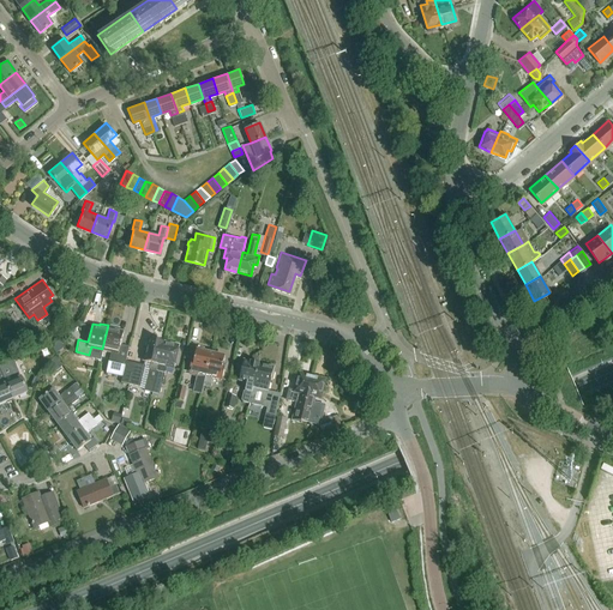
[(121,374),(128,344),(120,343),(122,330),(115,328),(116,327),(108,325),(102,349),(110,350),(106,370),(121,374)]
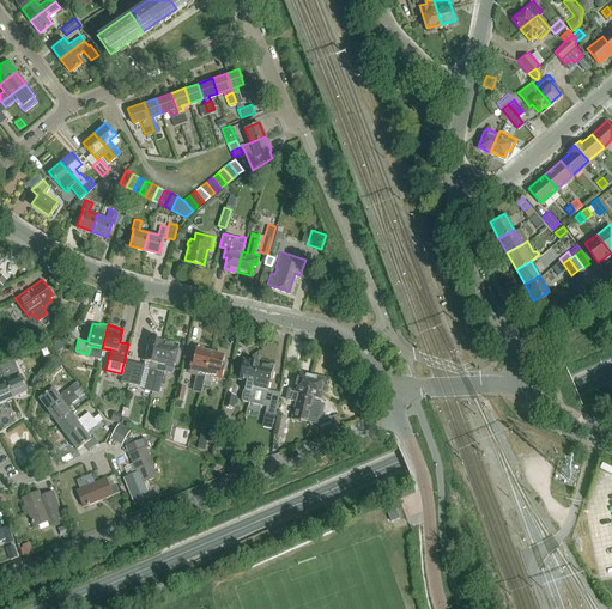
[(152,389),(163,339),(149,335),(147,338),(146,338),(145,343),(146,345),(143,358),(151,360),(144,388),(152,389)]
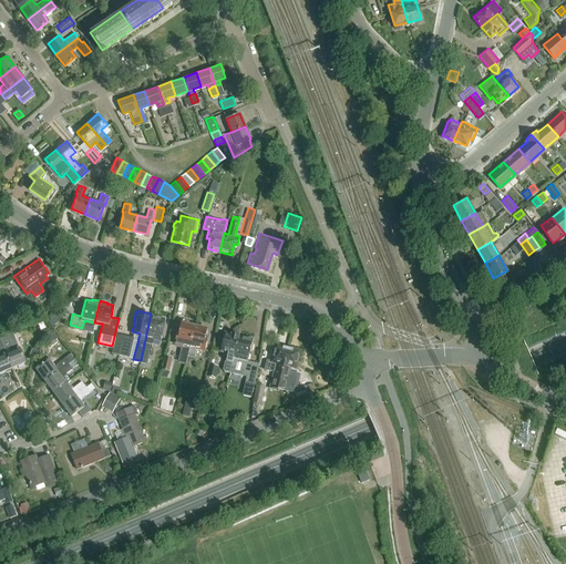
[(157,315),(157,316),(151,314),(141,360),(146,362),(153,337),(160,338),(165,317),(163,317),(163,316),(157,315)]
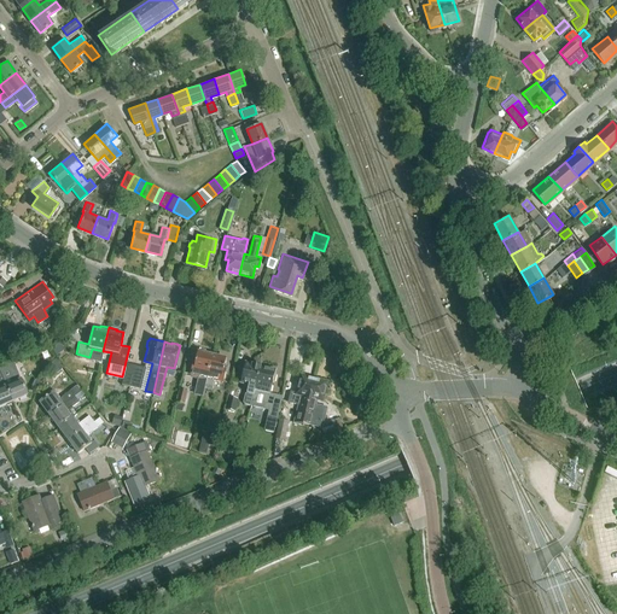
[(203,395),(204,387),(213,352),(205,351),(205,352),(197,350),(195,360),(193,360),(190,372),(197,373),(193,392),(203,395)]
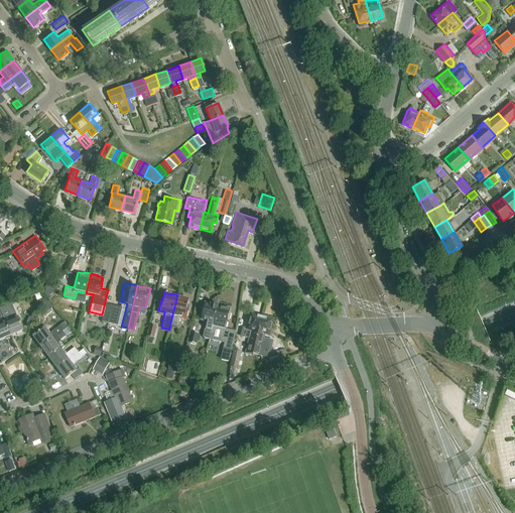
[(181,295),(177,294),(170,324),(176,325),(178,315),(186,316),(188,306),(186,306),(188,298),(181,296),(181,295)]
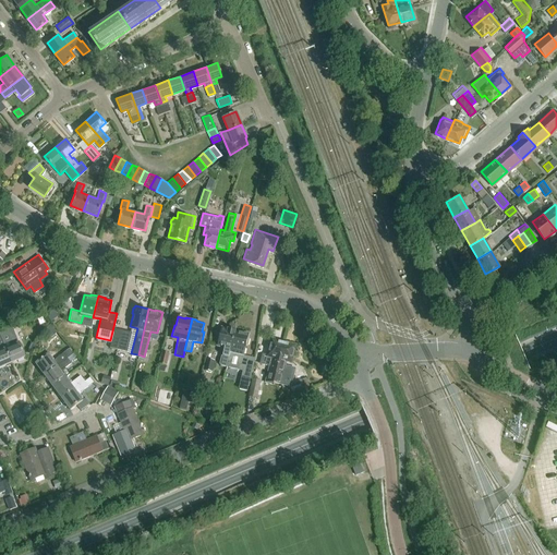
[(5,327),(0,329),(0,336),(11,361),(24,356),(17,340),(11,325),(5,327)]
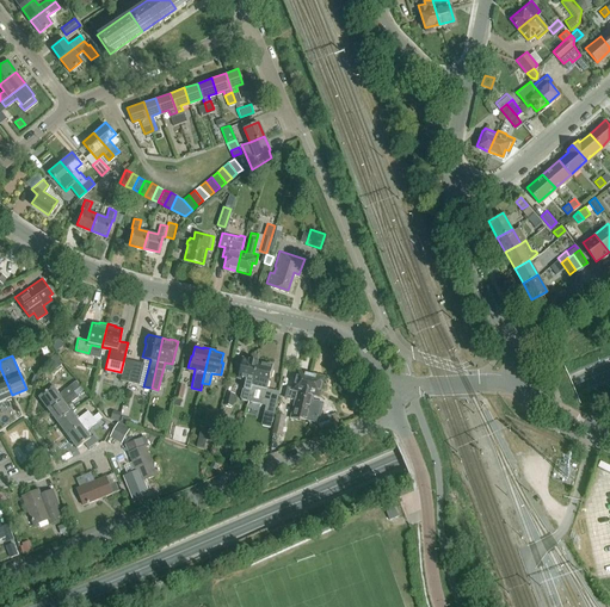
[(240,396),(240,398),(247,400),(248,398),(257,359),(242,355),(241,357),(240,357),(239,363),(240,364),(238,376),(246,378),(244,388),(241,386),(239,396),(240,396)]
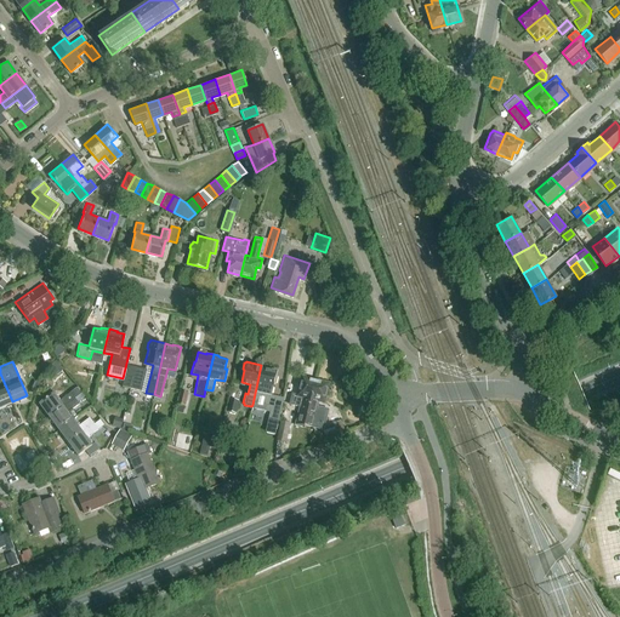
[(128,364),(123,384),(141,389),(146,369),(128,364)]
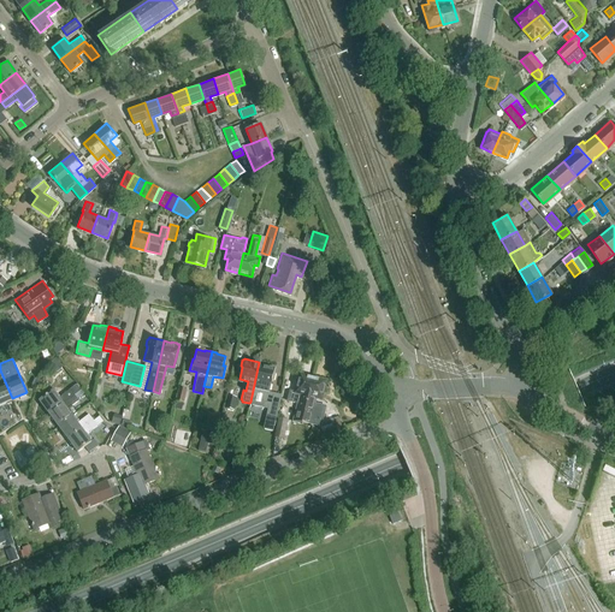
[(276,415),(281,393),(271,391),(273,379),(275,372),(273,370),(275,366),(259,362),(250,402),(267,405),(266,410),(266,413),(276,415)]
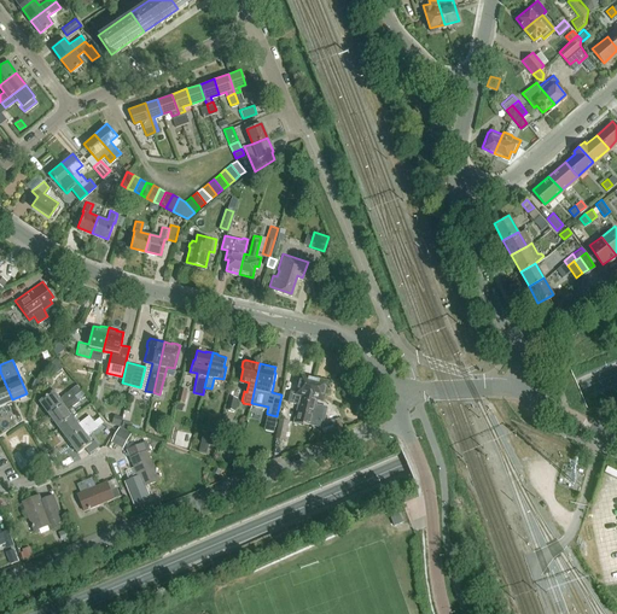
[(0,404),(12,399),(0,372),(0,404)]
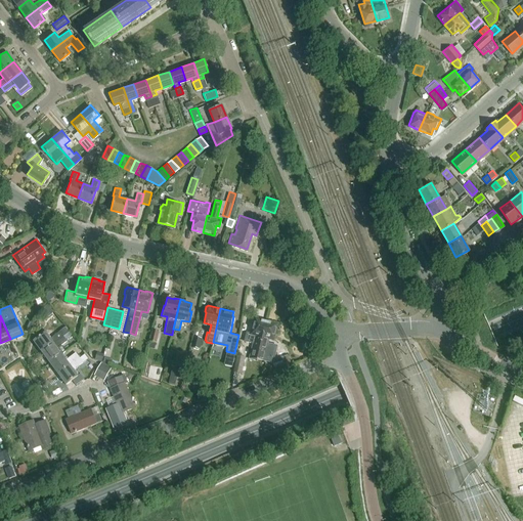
[(290,317),(295,340),(304,338),(299,315),(290,317)]
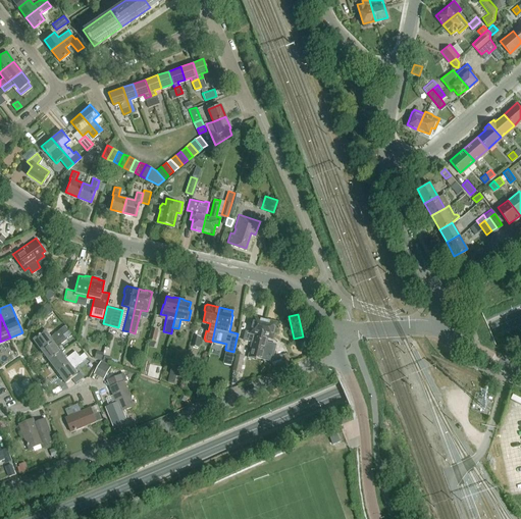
[(245,329),(243,338),(252,341),(248,356),(255,357),(256,354),(258,348),(265,317),(262,316),(262,317),(254,315),(250,331),(245,329)]
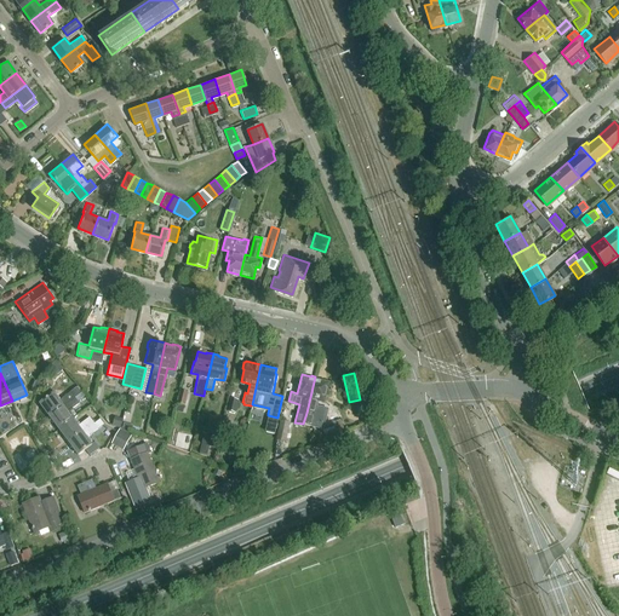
[(307,413),(304,420),(313,422),(317,404),(316,404),(317,398),(324,399),(328,381),(317,379),(317,378),(315,376),(307,413)]
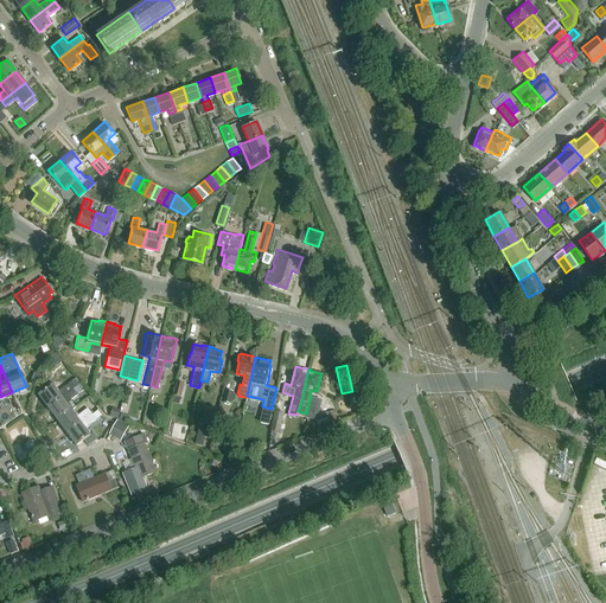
[(48,406),(72,387),(80,383),(75,377),(57,390),(51,383),(38,393),(48,406)]
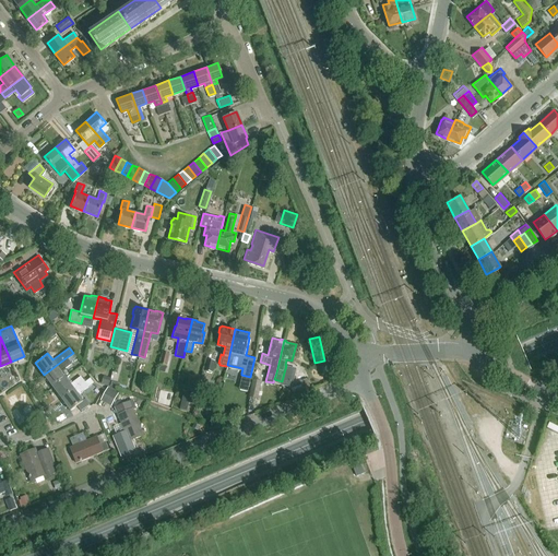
[(163,351),(159,362),(166,364),(169,352),(163,351)]
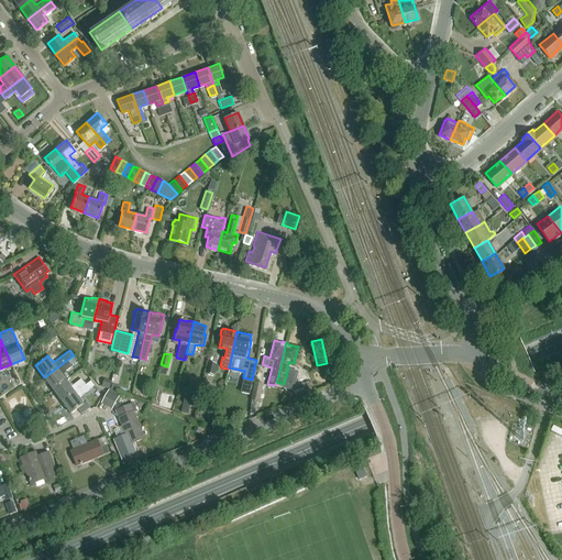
[(53,388),(65,379),(69,375),(65,370),(72,364),(69,363),(67,360),(44,377),(53,388)]
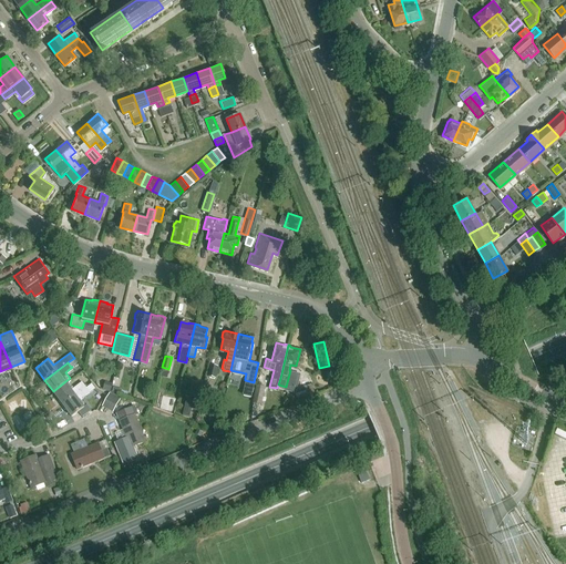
[(211,363),(208,373),(215,376),(217,365),(211,363)]
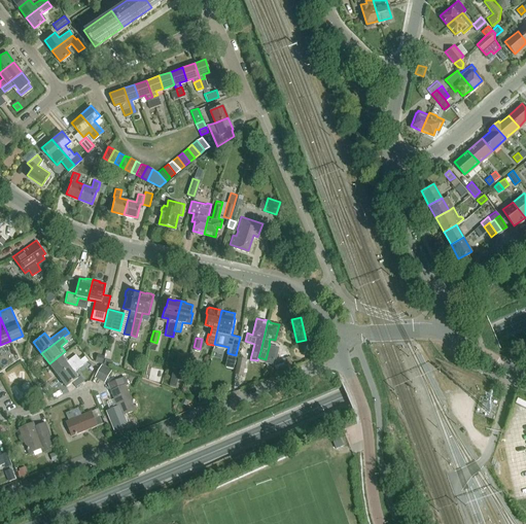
[(49,363),(59,375),(80,358),(75,353),(66,360),(61,354),(49,363)]
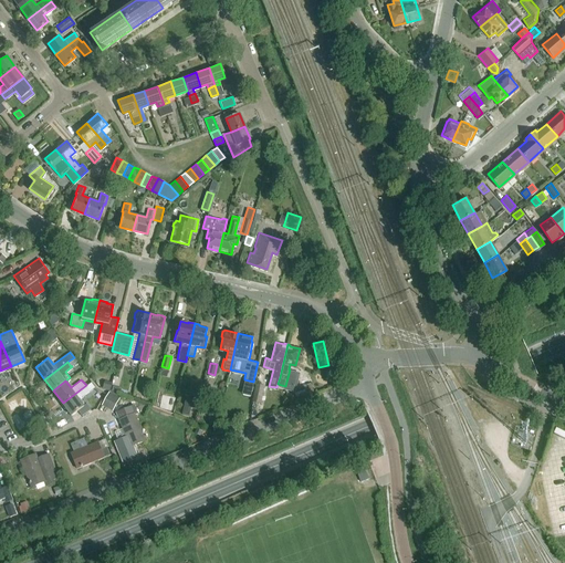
[(91,382),(86,385),(63,403),(71,414),(77,408),(82,414),(91,407),(86,402),(83,404),(80,398),(95,386),(91,382)]
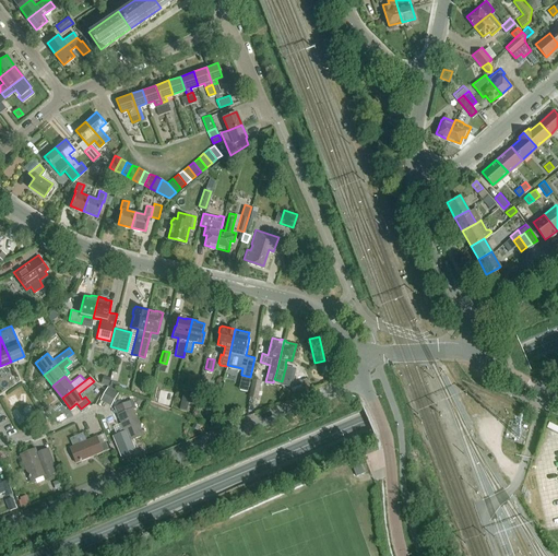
[(251,377),(248,395),(258,397),(261,379),(251,377)]
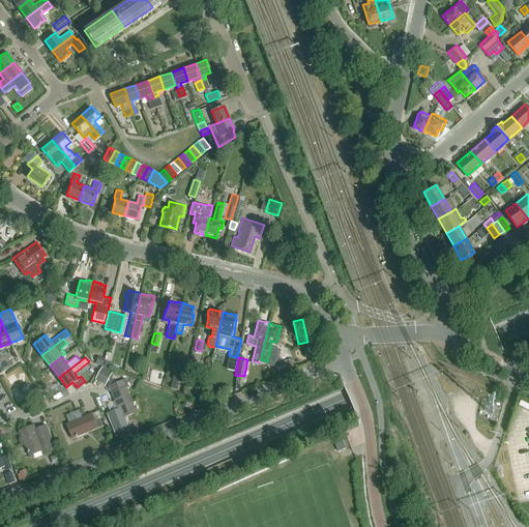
[(187,364),(181,363),(179,375),(173,374),(170,386),(176,388),(178,380),(183,381),(187,364)]
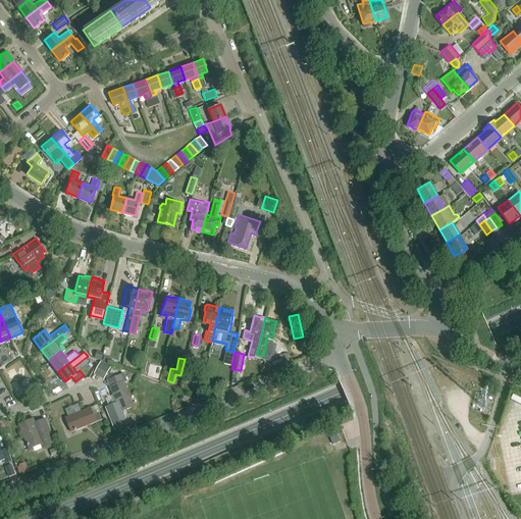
[(110,365),(100,359),(93,372),(103,377),(110,365)]
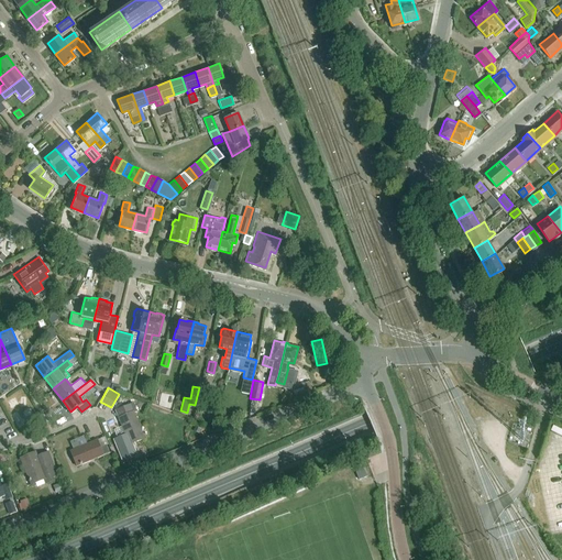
[(125,432),(117,436),(120,441),(128,438),(129,442),(144,436),(133,409),(136,408),(133,401),(132,401),(131,399),(122,403),(123,405),(119,406),(122,414),(118,416),(125,432)]
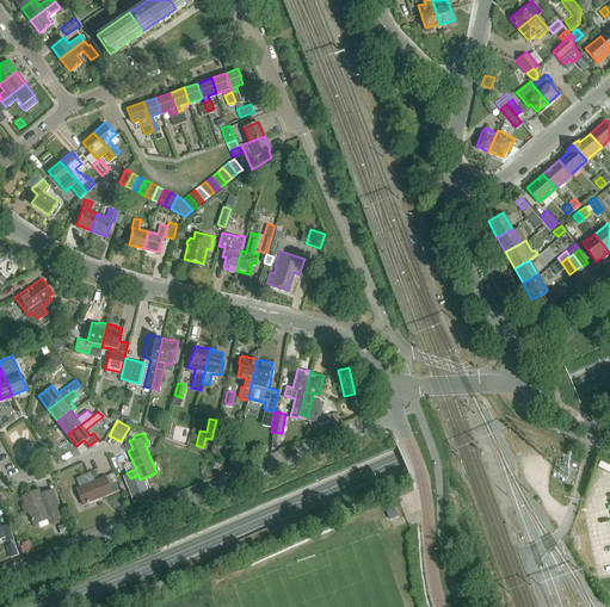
[(86,482),(82,474),(75,476),(79,485),(76,487),(82,502),(111,491),(105,475),(86,482)]
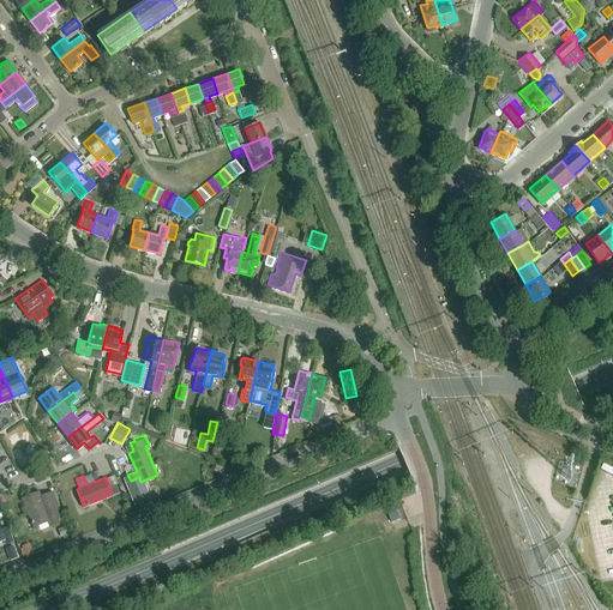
[(41,497),(38,490),(22,496),(34,525),(49,519),(50,524),(64,518),(53,490),(46,493),(47,496),(41,497)]
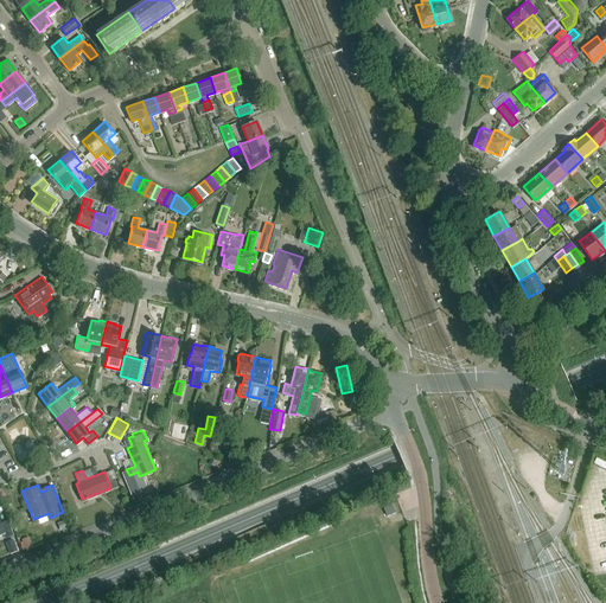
[(65,518),(58,521),(62,528),(68,526),(65,518)]
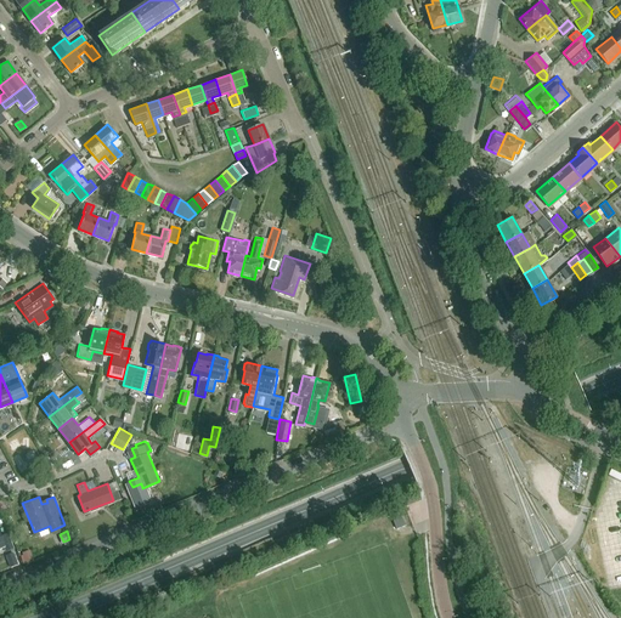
[(0,545),(4,544),(6,549),(12,546),(6,532),(0,536),(0,545)]
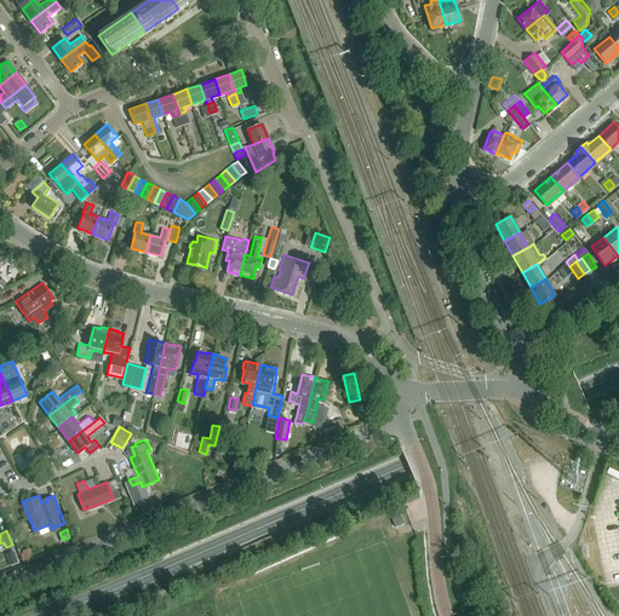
[(17,560),(12,550),(5,553),(10,564),(17,560)]
